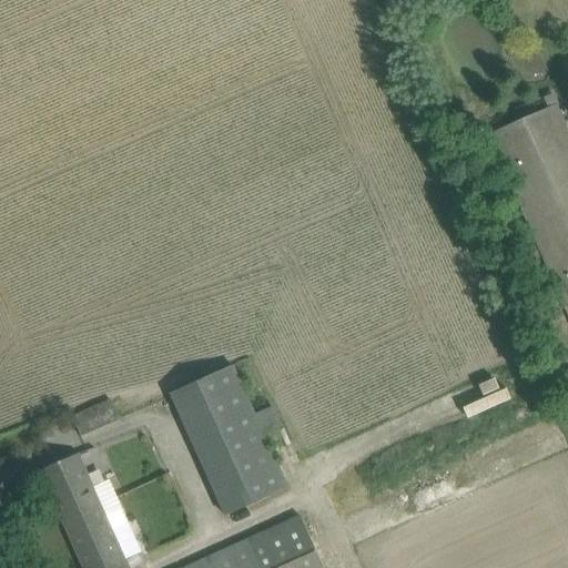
[(488,137),(507,178),(567,314),(567,133),(556,107),(488,137)]
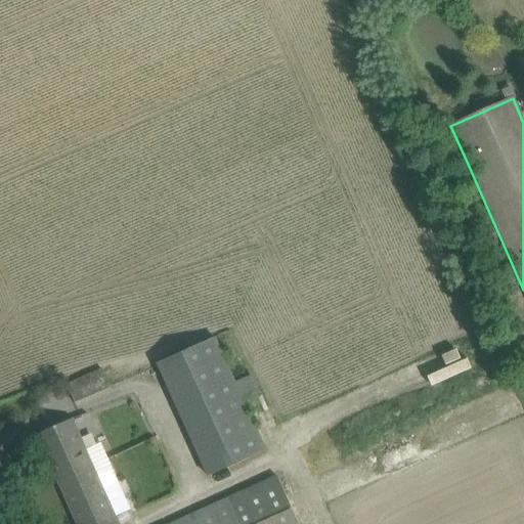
[(215,337),(157,363),(206,477),(265,449),(244,400),(235,382),(215,337)]
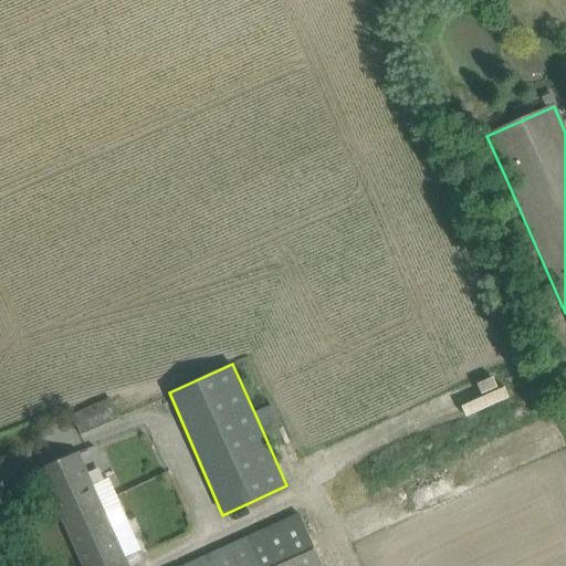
[(111,398),(72,413),(81,435),(119,419),(116,410),(122,408),(118,400),(113,402),(111,398)]
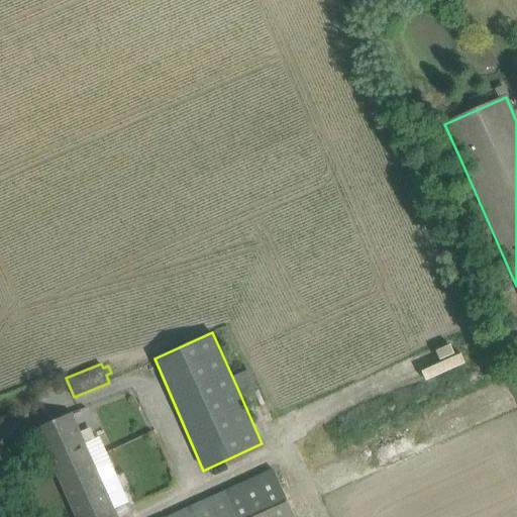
[(55,420),(36,428),(75,516),(116,516),(100,481),(89,455),(84,443),(71,413),(55,420)]
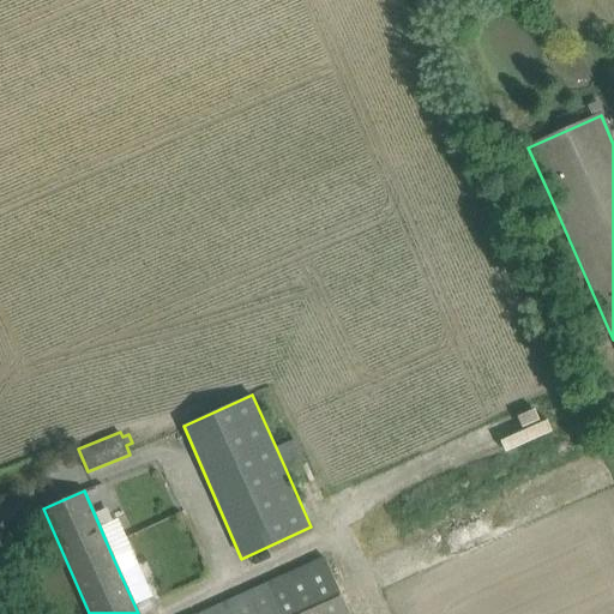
[(348,613),(323,557),(265,583),(266,585),(202,613),(348,613)]
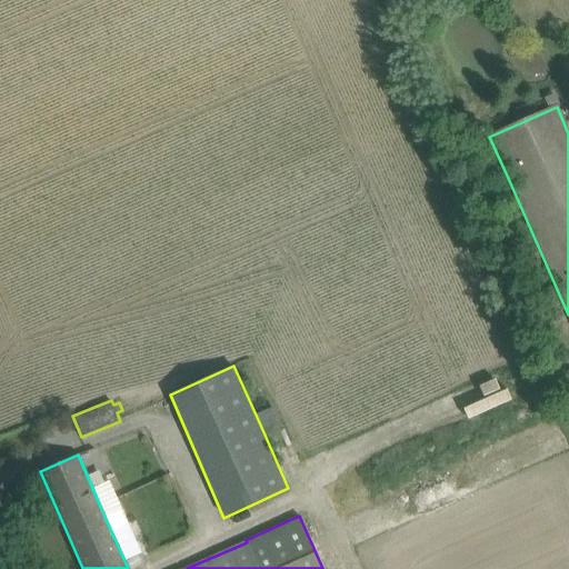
All buildings are outlined.
